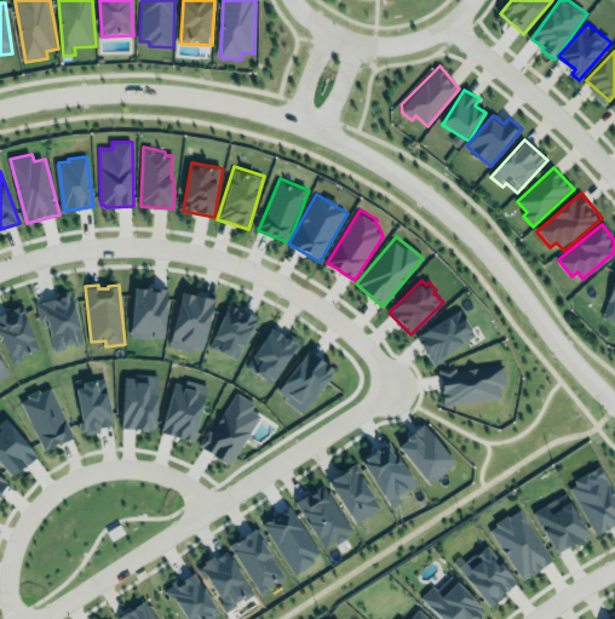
[(133,338),(168,339),(170,290),(136,288),(133,338)]
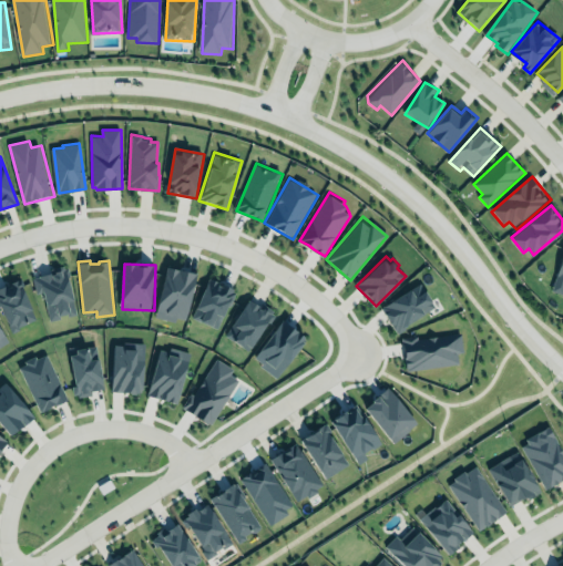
[(169,264),(197,271),(186,319),(177,318),(176,323),(155,318),(169,264)]
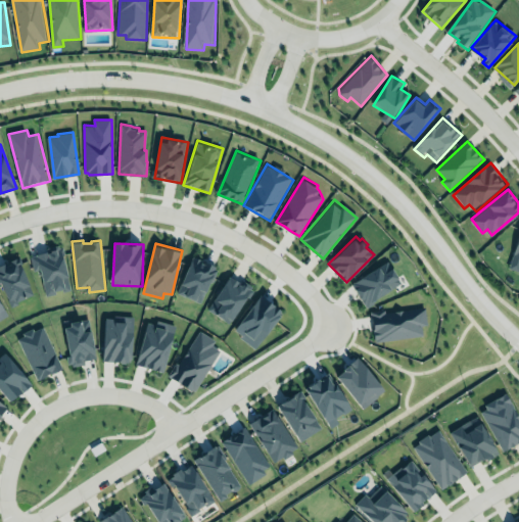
[(32,254),(36,272),(42,271),(48,295),(73,290),(63,247),(32,254)]
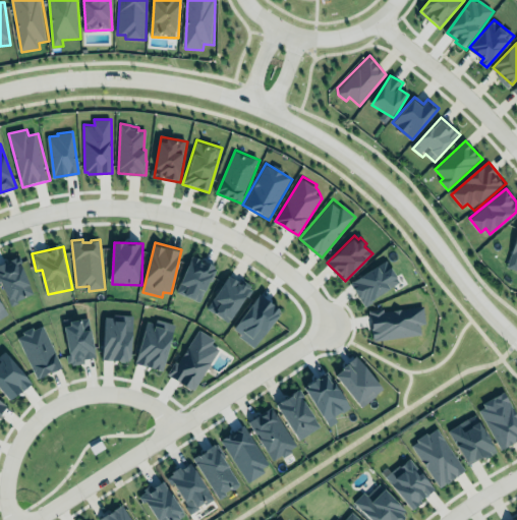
[(178,293),(203,303),(218,267),(193,256),(178,293)]
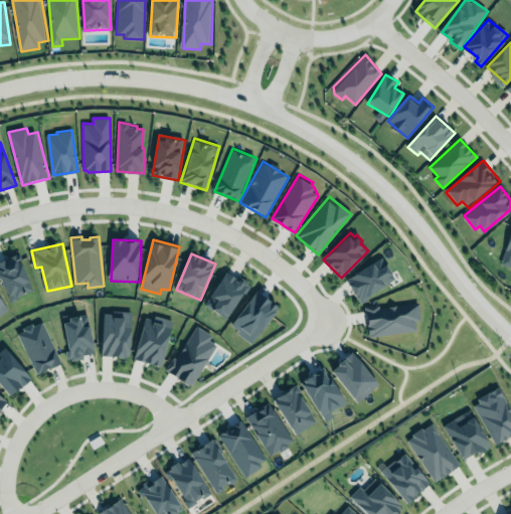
[(0,275),(11,302),(35,291),(19,254),(0,263),(0,275)]
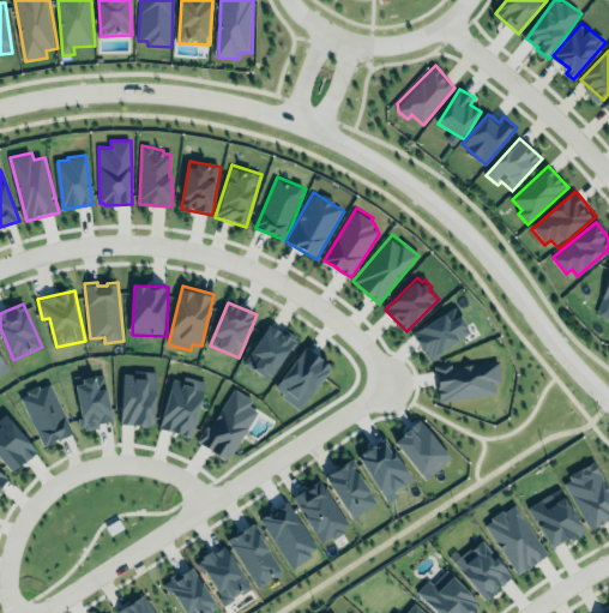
[(457,306),(415,331),(433,360),(440,355),(436,350),(463,335),(465,340),(468,338),(466,335),(472,331),(457,306)]
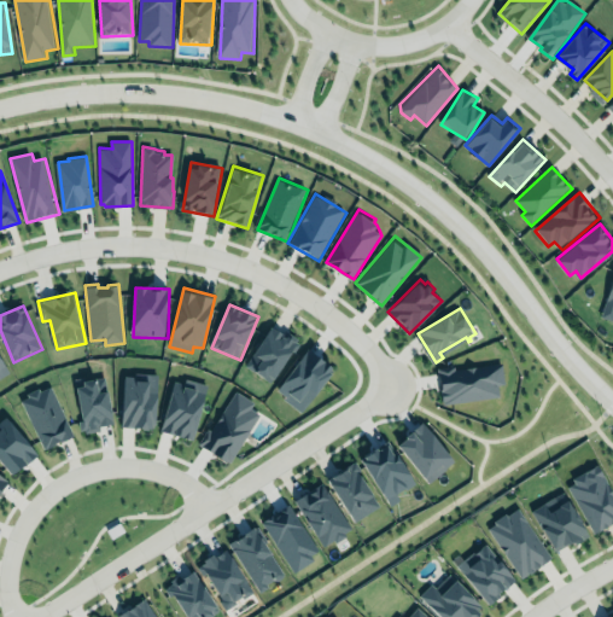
[(274,384),(301,343),(274,326),(247,367),(274,384)]
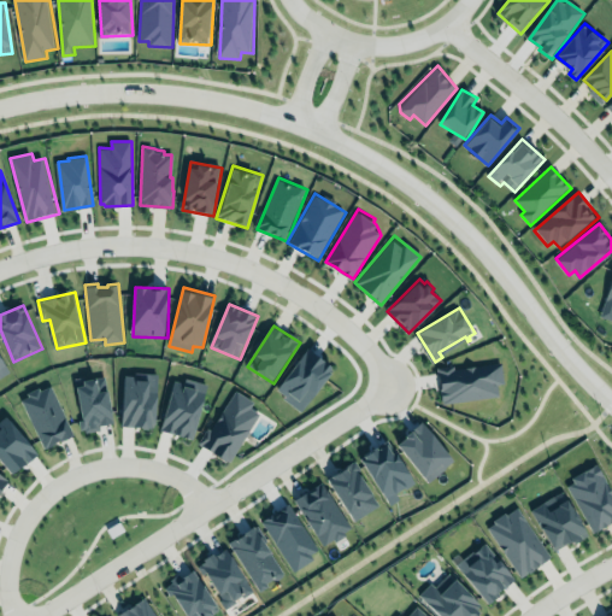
[(278,388),(310,347),(319,351),(335,365),(301,412),(283,398),(286,393),(278,388)]
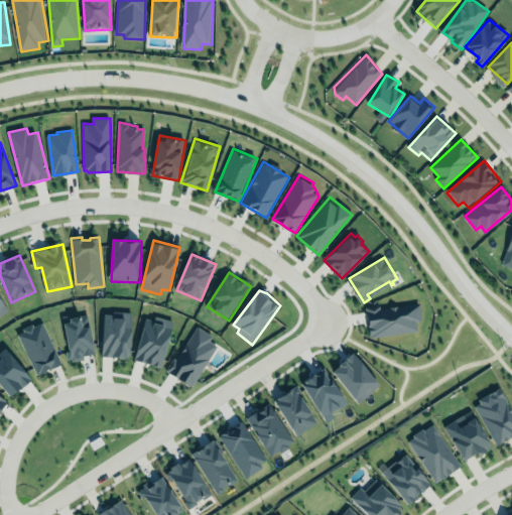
[(0,315),(9,309),(0,295),(0,315)]
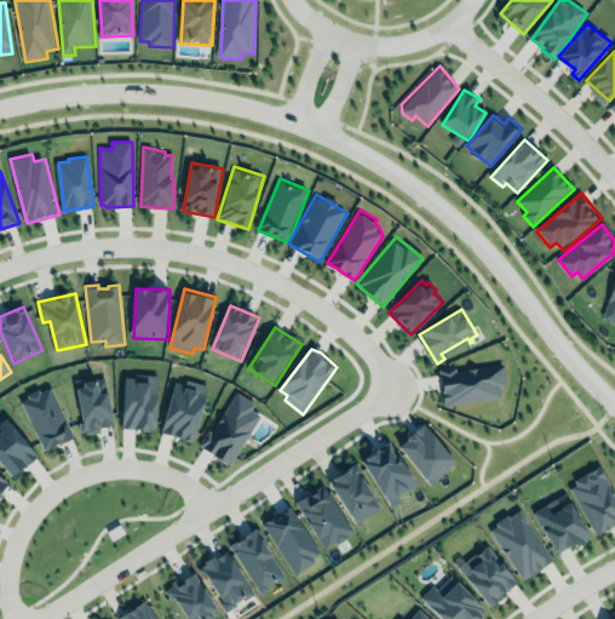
[(438,368),(444,405),(503,397),(501,389),(507,384),(504,365),(475,367),(459,368),(458,367),(438,368)]
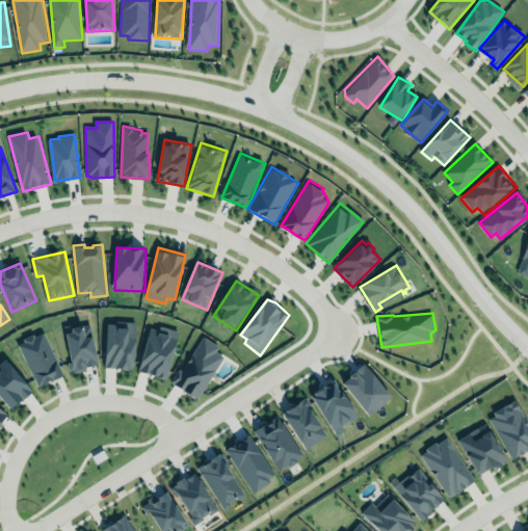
[(107,322),(135,323),(133,369),(105,368),(107,322)]
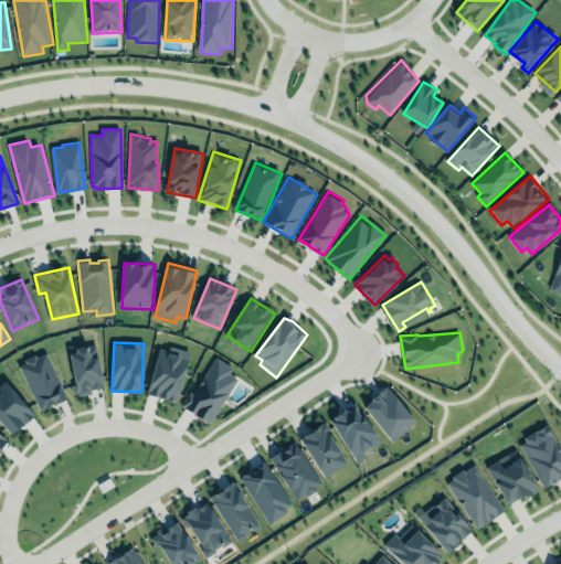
[(71,352),(78,350),(77,346),(87,343),(88,349),(96,347),(103,385),(92,387),(93,395),(78,397),(77,394),(74,395),(72,384),(76,383),(71,352)]
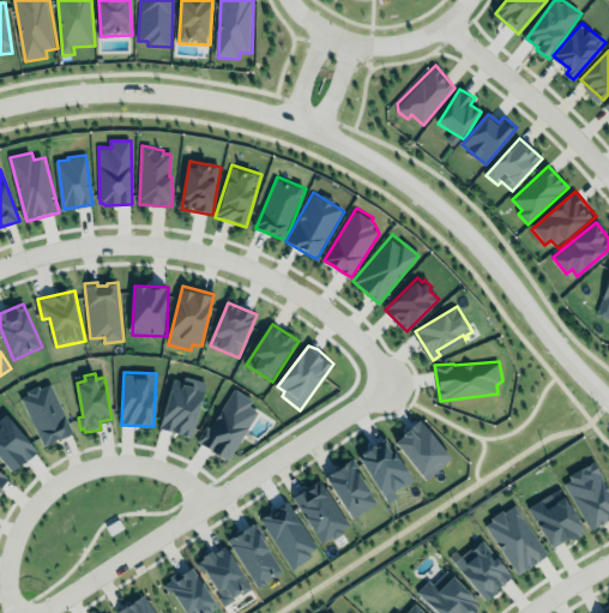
[(186,377),(207,382),(193,437),(161,427),(173,378),(185,382),(186,377)]
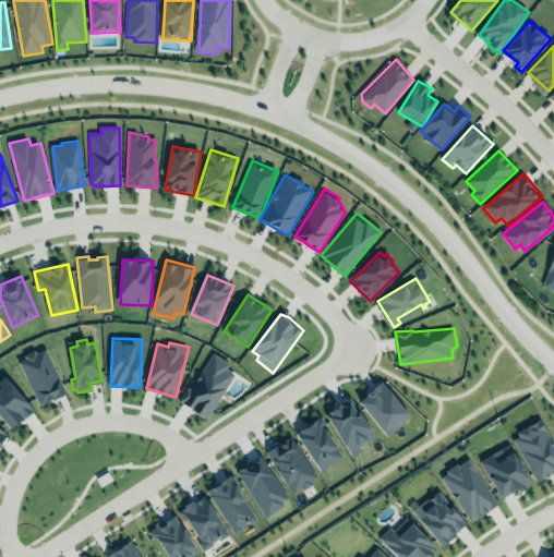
[(69,395),(48,348),(21,360),(41,407),(69,395)]
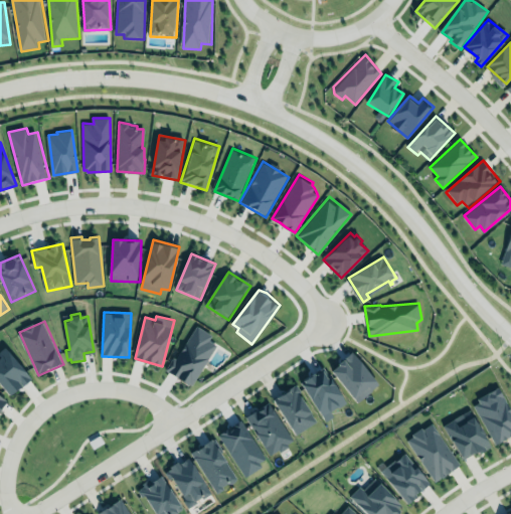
[(169,372),(194,387),(219,345),(211,340),(214,335),(197,325),(169,372)]
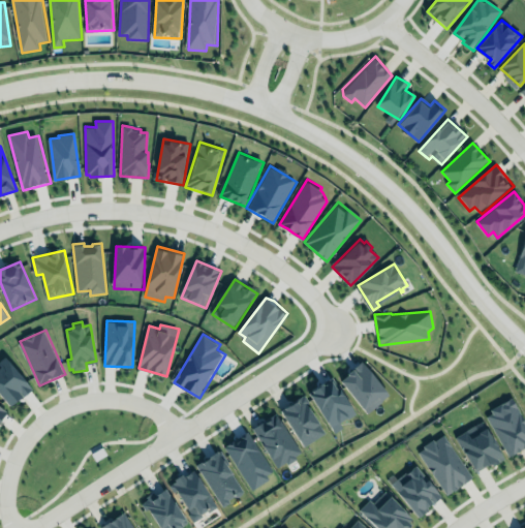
[(34,389),(7,355),(0,361),(0,393),(11,407),(34,389)]
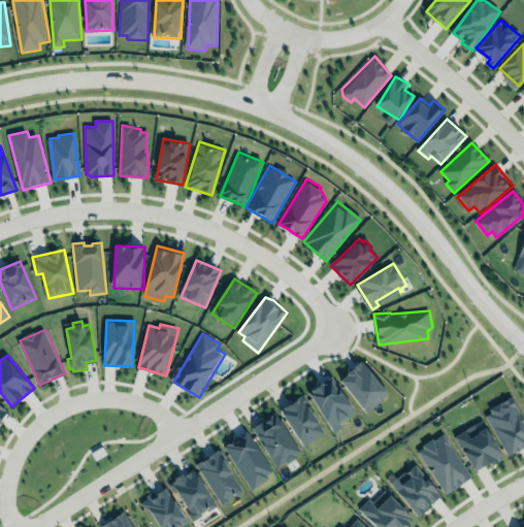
[(391,395),(363,361),(340,380),(368,414),(391,395)]
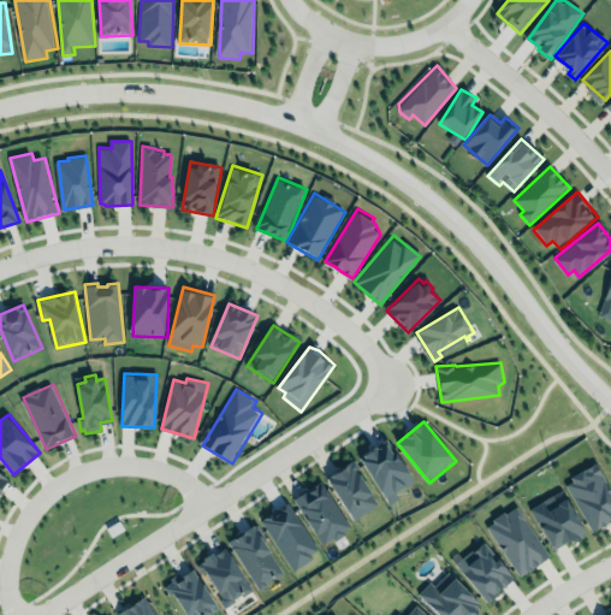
[(389,506),(403,498),(399,491),(415,484),(391,441),(362,456),(389,506)]
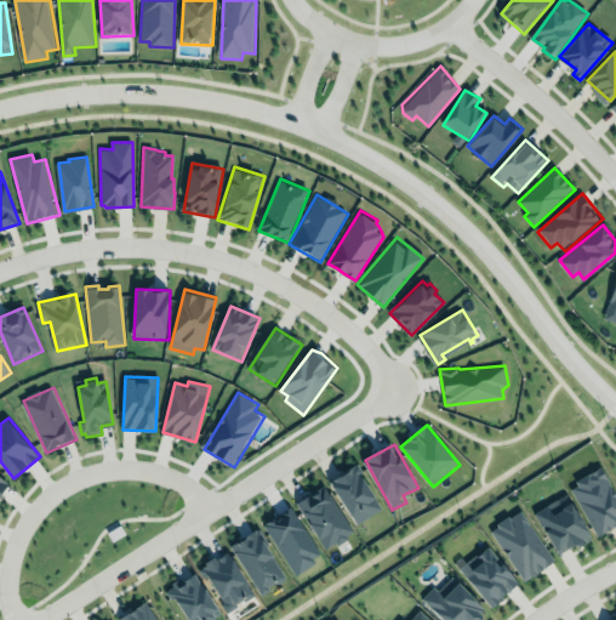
[(330,483),(358,525),(385,508),(357,466),(330,483)]
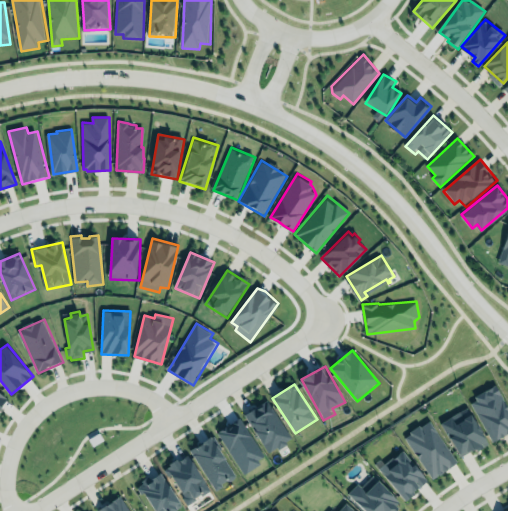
[(507,403),(498,386),(472,400),(494,442),(507,434),(507,403)]
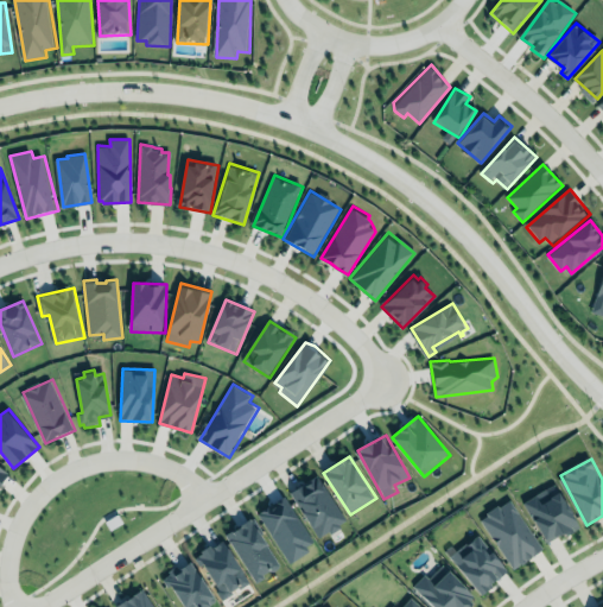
[(0,466),(10,473),(0,485),(0,466)]
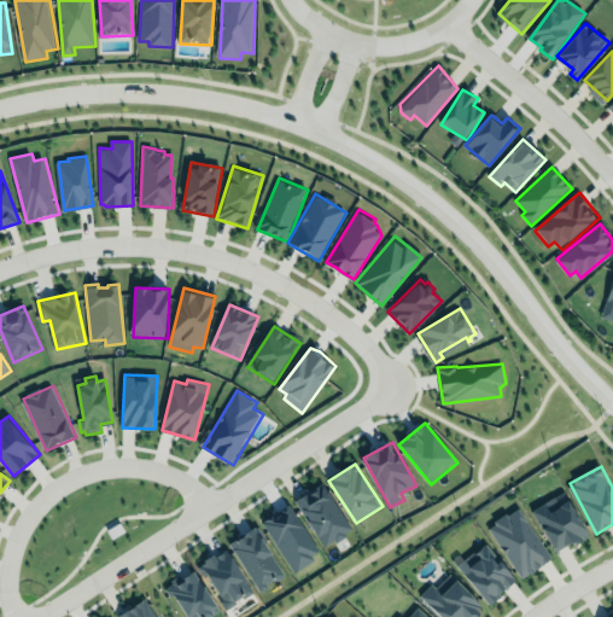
[(295,498),(322,481),(354,530),(326,547),(295,498)]
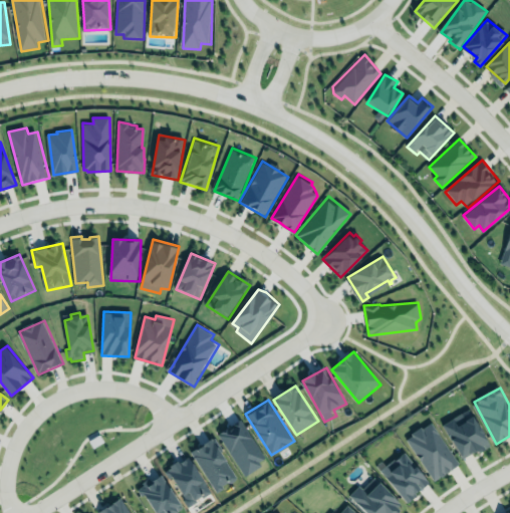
[(465,455),(447,424),(470,410),(490,444),(485,447),(482,445),(465,455)]
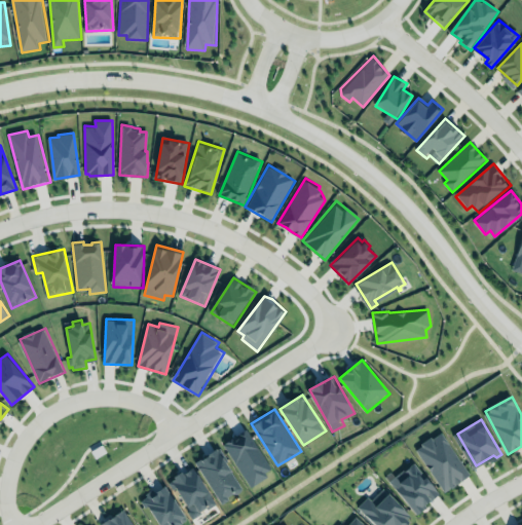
[(248,427),(224,442),(252,486),(268,476),(265,472),(272,467),(248,427)]
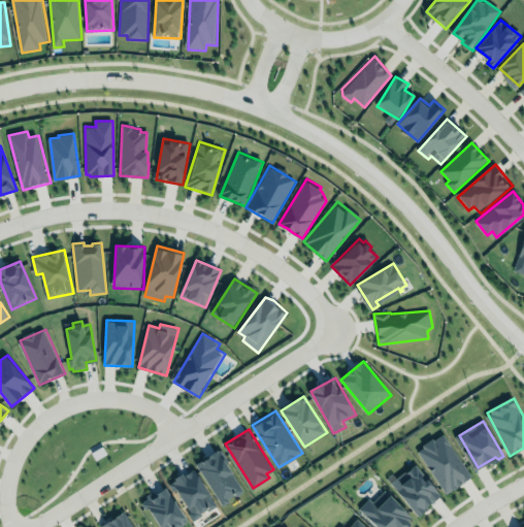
[(449,492),(420,451),(425,448),(423,445),(433,437),(435,439),(445,433),(473,474),(449,492)]
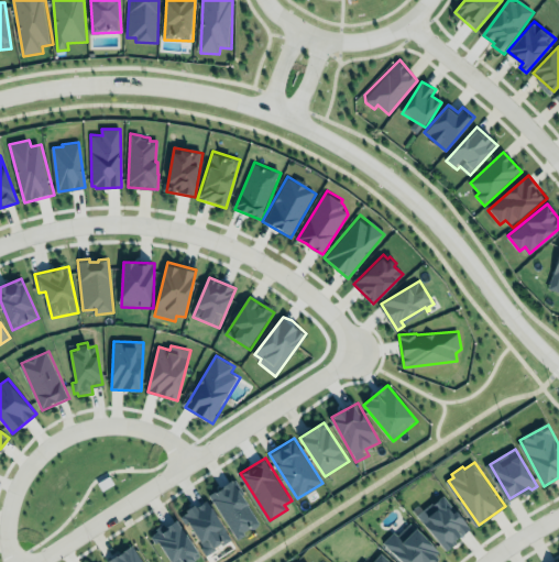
[(210,494),(238,539),(247,535),(244,531),(250,528),(253,529),(259,527),(259,522),(234,478),(210,494)]
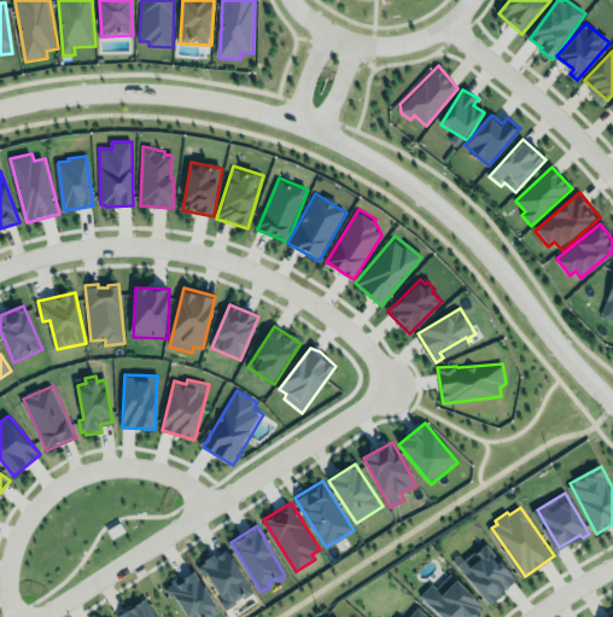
[(519,580),(489,542),(459,566),(490,605),(519,580)]
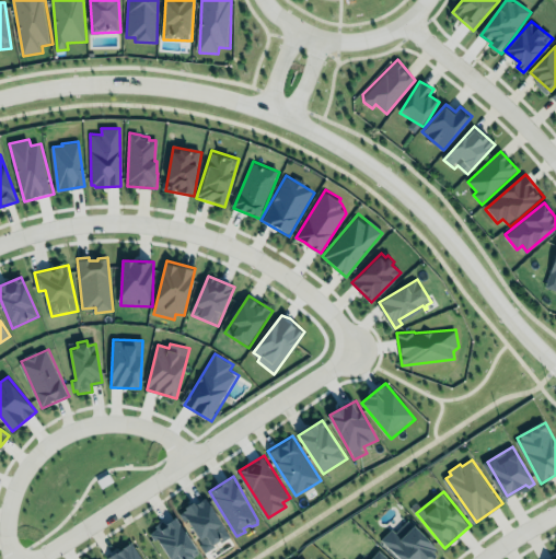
[(182,505),(206,492),(232,538),(208,552),(182,505)]
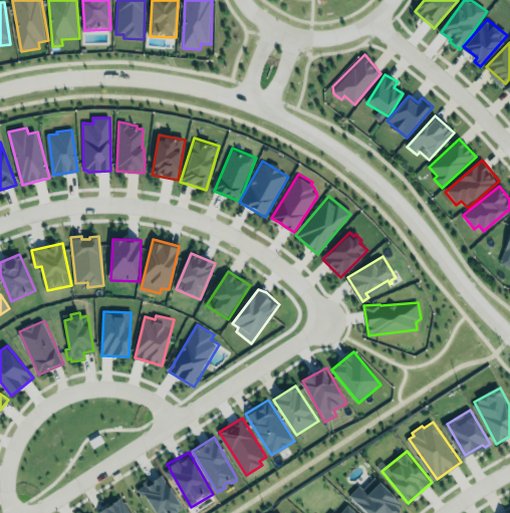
[(157,512),(141,489),(148,484),(147,481),(153,477),(155,479),(163,473),(182,502),(180,503),(183,508),(178,511),(178,510),(173,512),(157,512)]
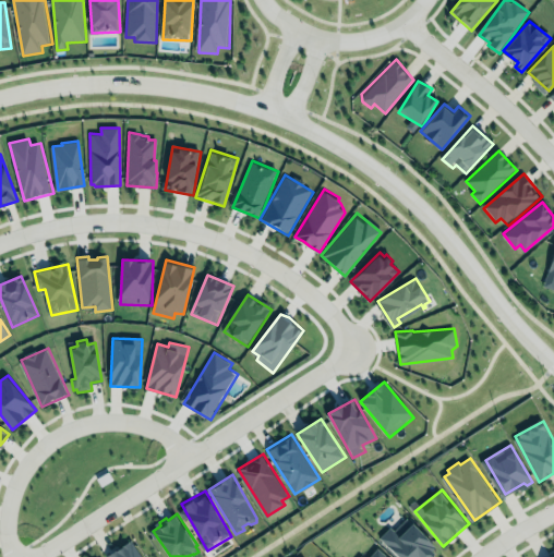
[(400,527),(397,523),(381,539),(399,556),(431,556),(440,549),(409,518),(400,527)]
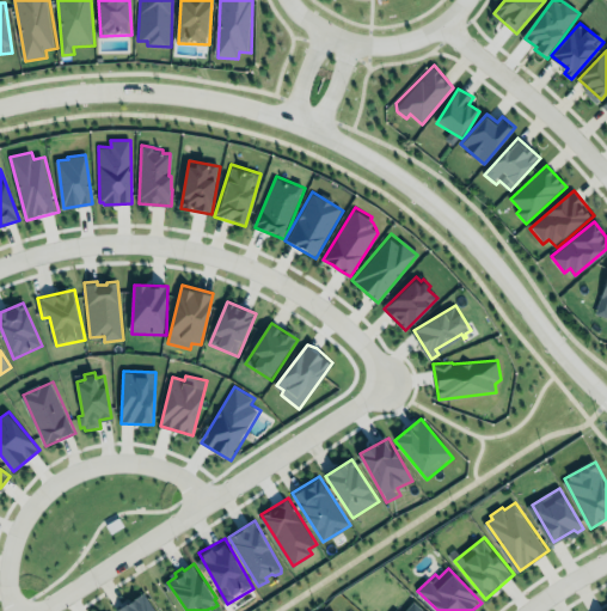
[(154,610),(143,593),(117,610),(154,610)]
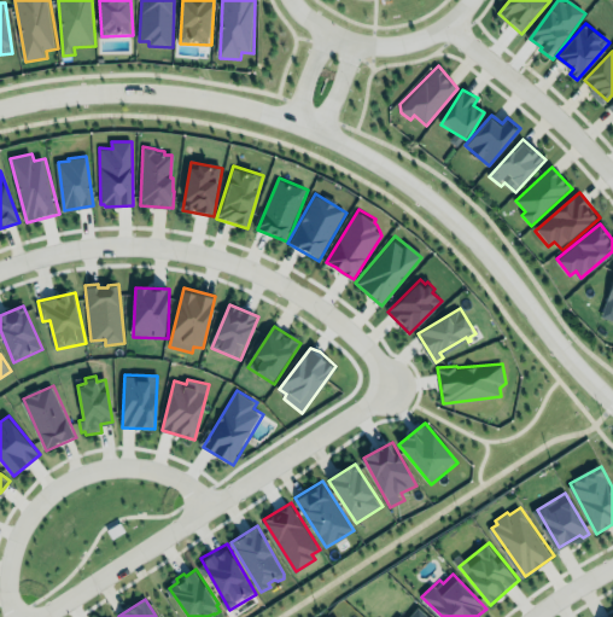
All buildings are outlined.
